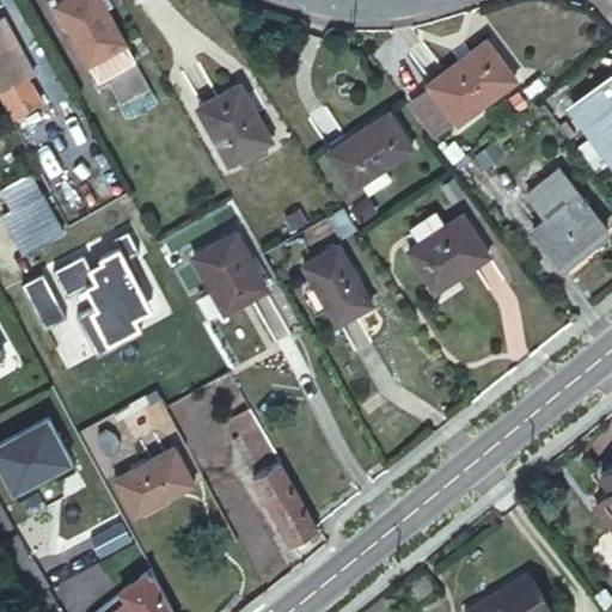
[(65,0),(54,6),(86,62),(122,42),(98,0),(65,0)]
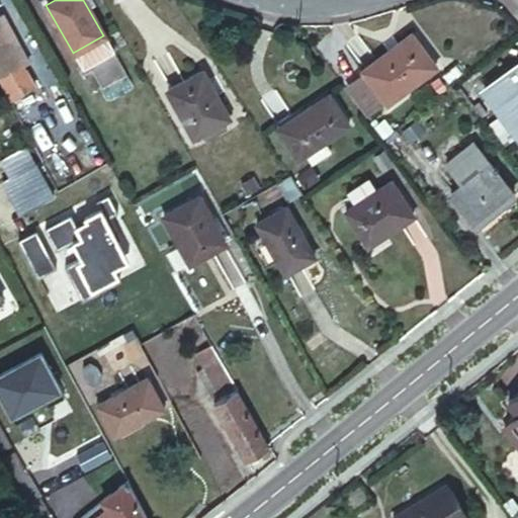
[(9,13),(4,16),(29,64),(34,61),(9,13)]
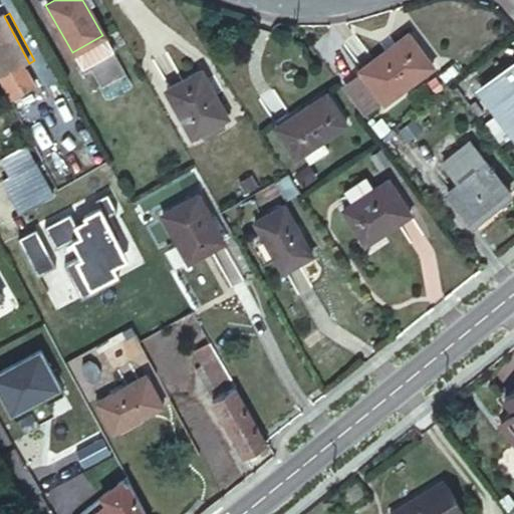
[(0,18),(0,77),(0,78),(29,63),(4,16),(0,18)]
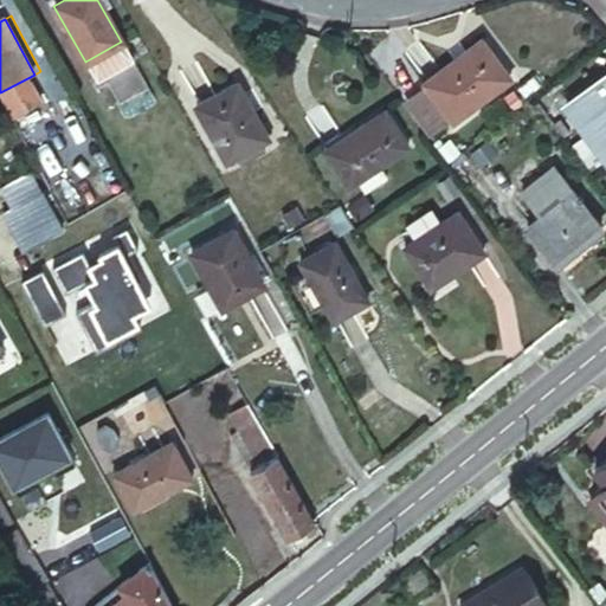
[(449,120),(450,121),(507,78),(477,38),(420,82),(421,83),(449,120)]
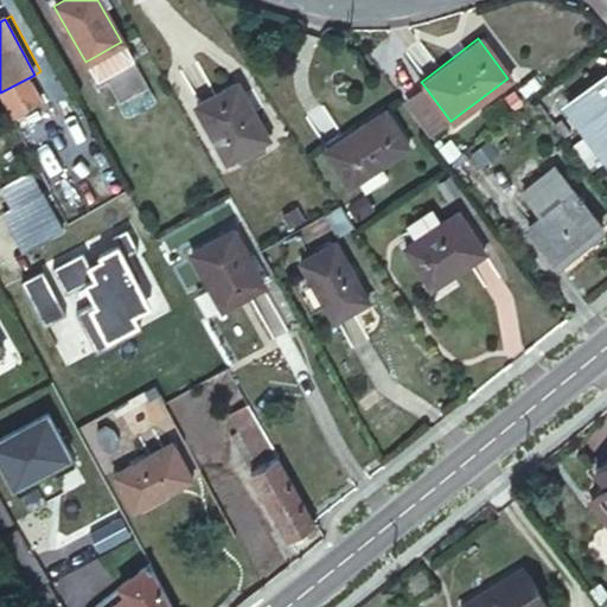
[(121,42),(85,62),(96,80),(131,59),(121,42)]
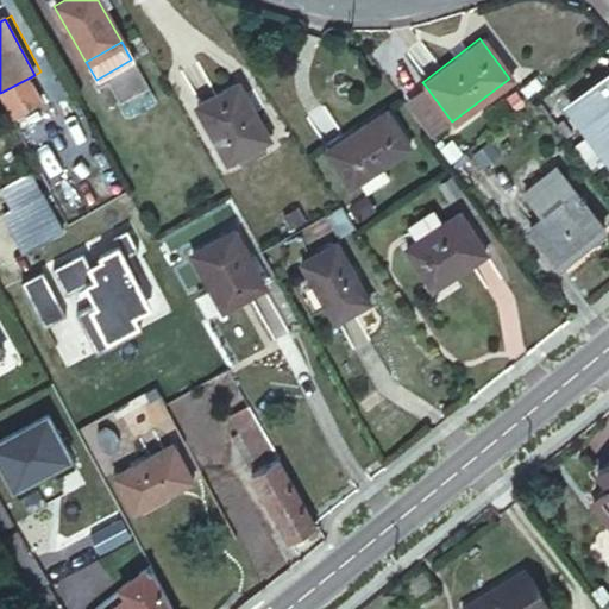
[(569,105),(608,157),(608,77),(607,75),(569,105)]
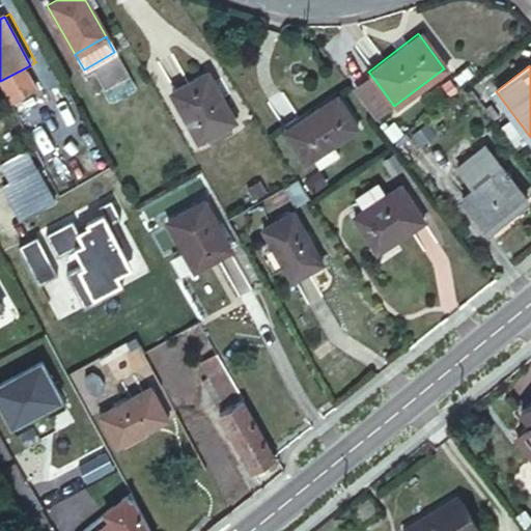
[(72,82),(80,98),(99,87),(90,72),(72,82)]
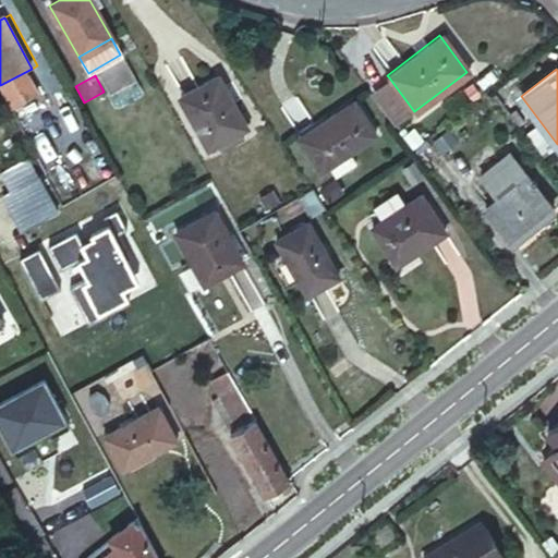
[(177,100),(208,148),(244,124),(214,76),(177,100)]
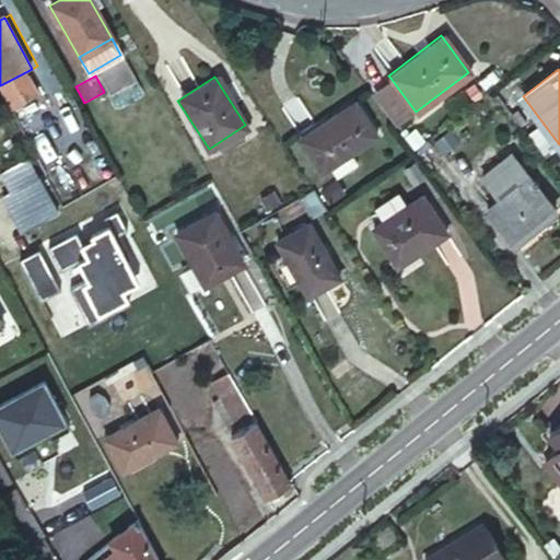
[(389,77),(370,92),(394,125),(415,111),(389,77)]
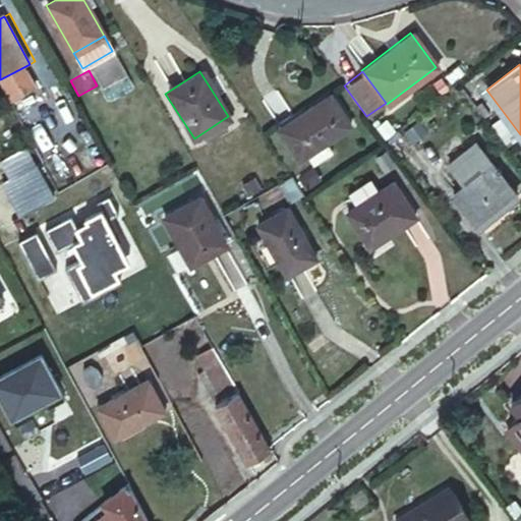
[(278,129),(299,161),(303,158),(316,149),(350,125),(329,94),(278,129)]
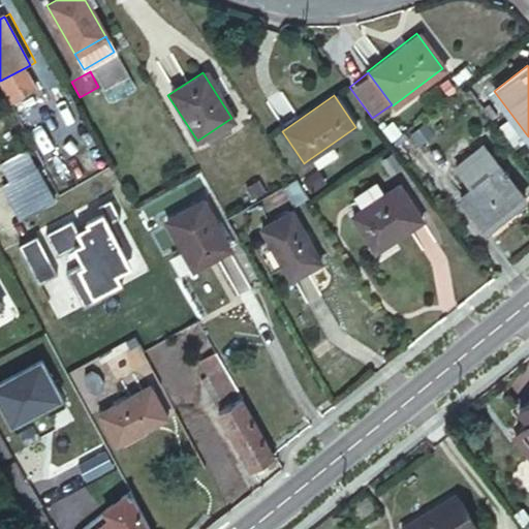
[(402,131),(387,143),(407,166),(421,156),(402,131)]
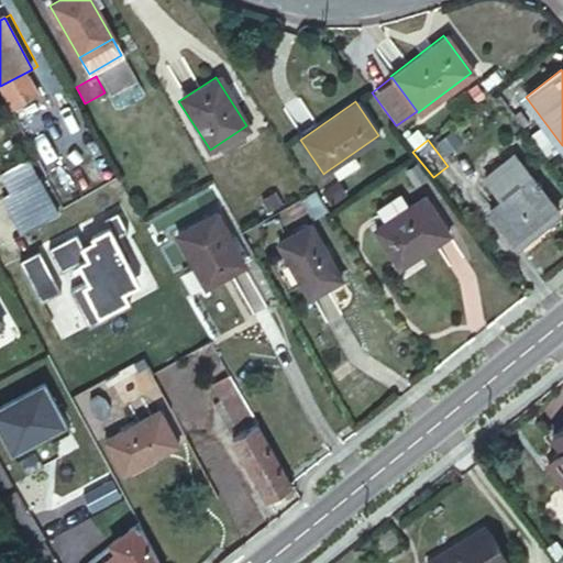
[(342,161),(328,170),(334,179),(349,169),(342,161)]
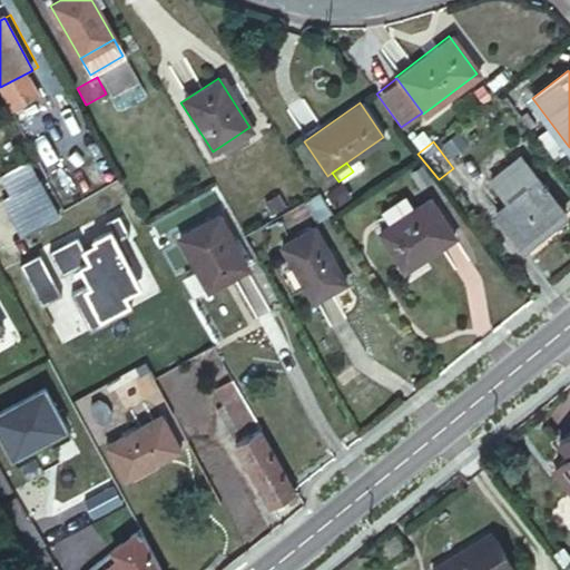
[(495,214),(522,248),(563,217),(568,214),(540,179),(495,214)]
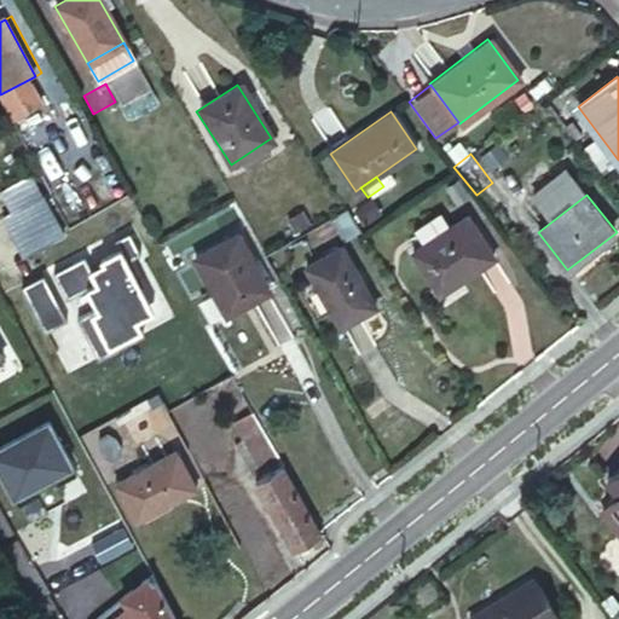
[(27,206),(47,244),(62,237),(40,198),(27,206)]
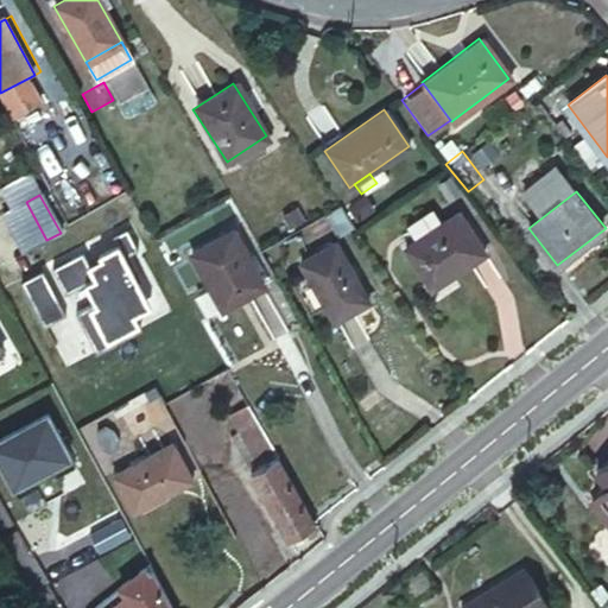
[(26,202),(0,216),(20,254),(46,240),(26,202)]
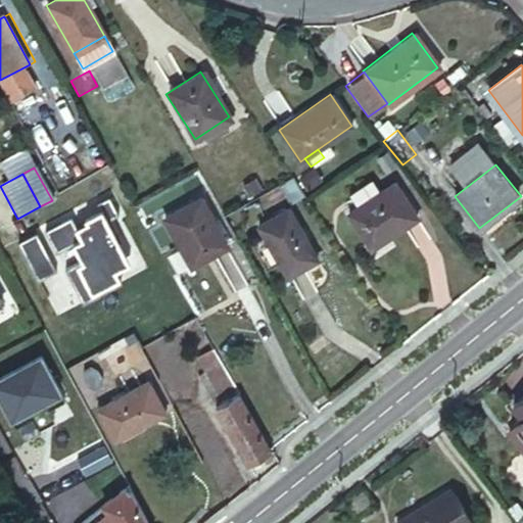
[(347,196),(354,208),(379,193),(371,181),(347,196)]
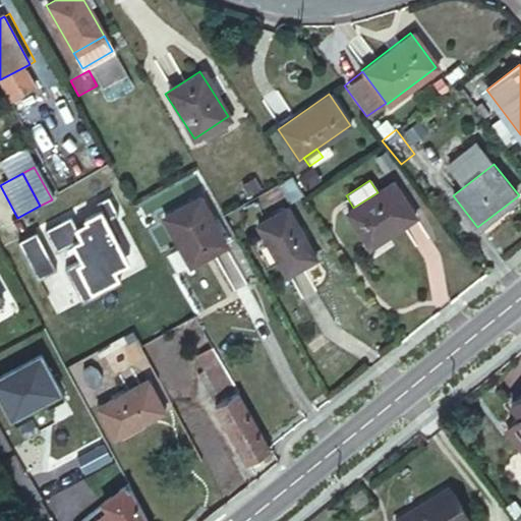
[(346,213),(369,248),(416,218),(392,182),(378,192),(353,208),(346,213)]
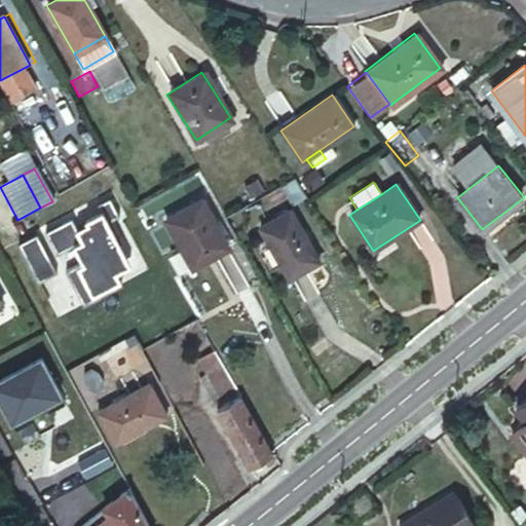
[(165,220),(193,267),(229,247),(202,199),(165,220)]
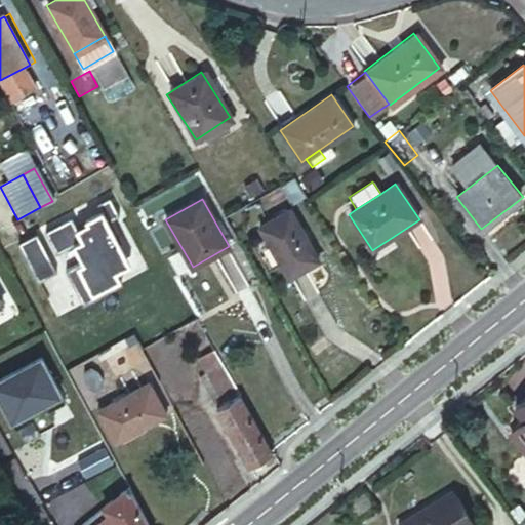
[(260,227),(289,277),(318,259),(288,209),(260,227)]
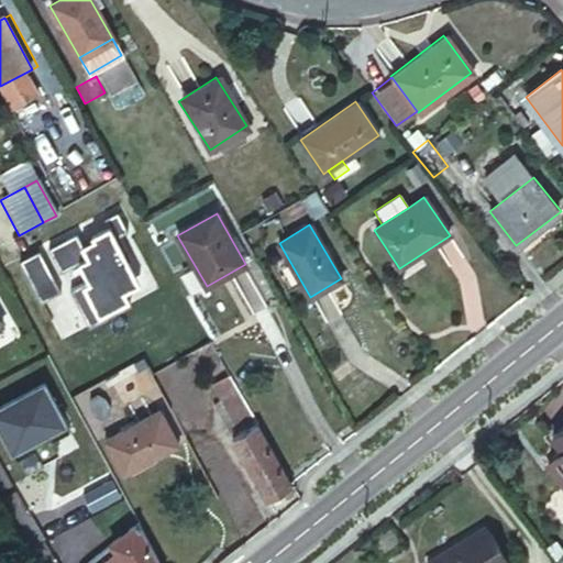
[(189,352),(219,404),(240,392),(216,350),(209,340),(189,352)]
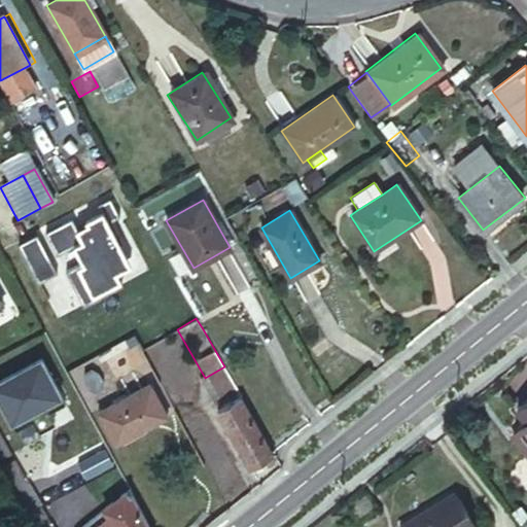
[(41,358),(0,380),(0,400),(15,429),(33,420),(39,431),(53,423),(47,413),(65,403),(41,358)]
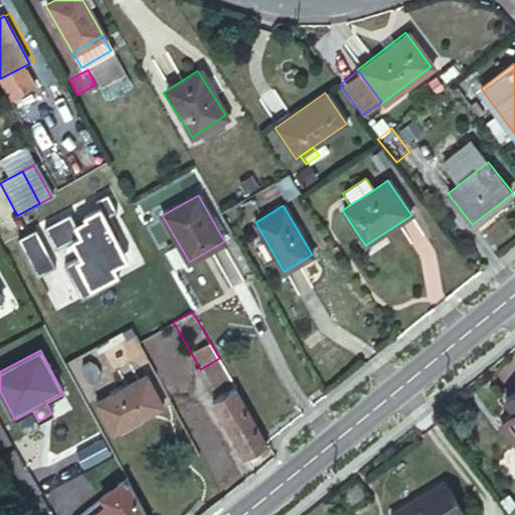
[(243,458),(265,444),(232,389),(235,387),(219,358),(200,369),(195,372),(243,458)]
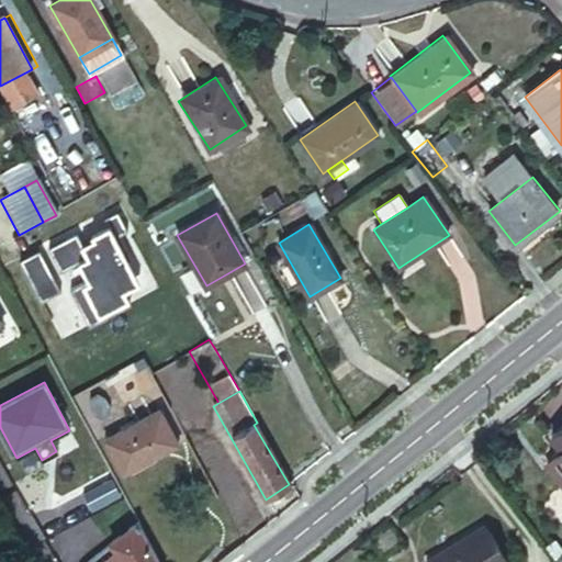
[(105,440),(121,472),(175,444),(158,413),(105,440)]
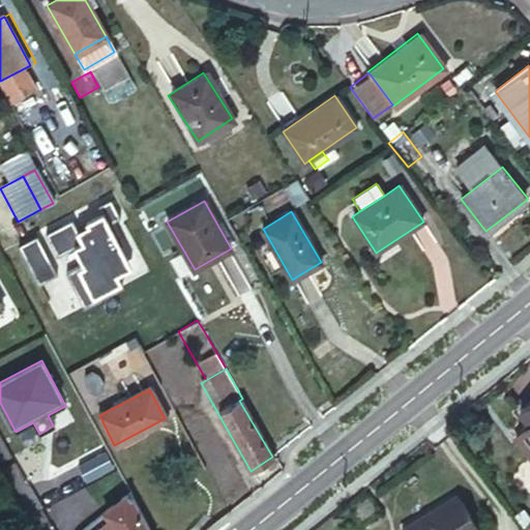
[(529,402),(519,411),(529,425),(516,436),(529,454),(529,402)]
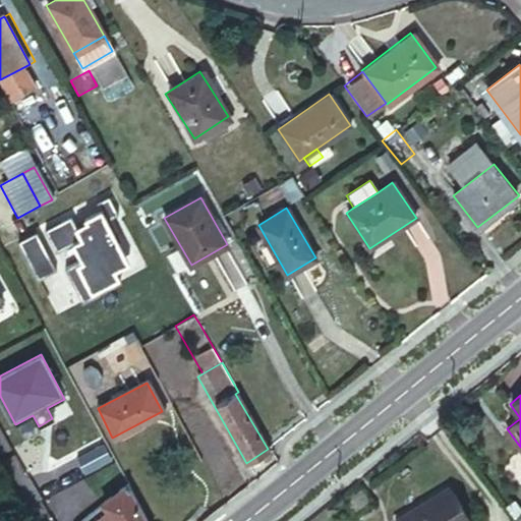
[(146,520),(127,486),(125,483),(103,501),(108,510),(93,520),(146,520)]
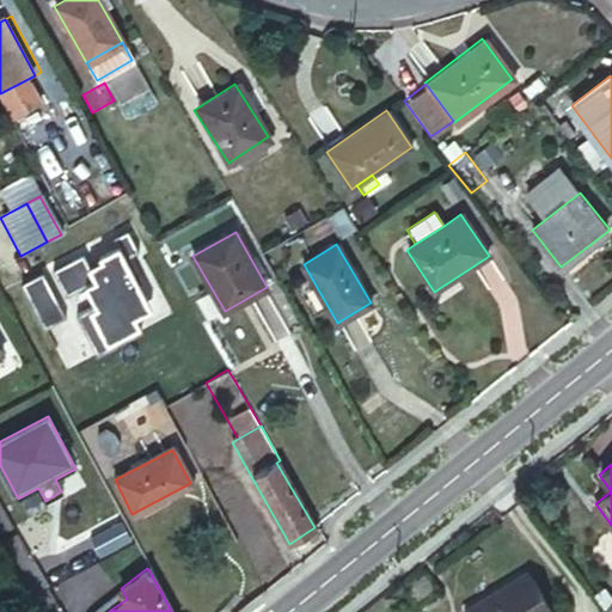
[(463,609),(464,611),(551,611),(526,571),(463,609)]
